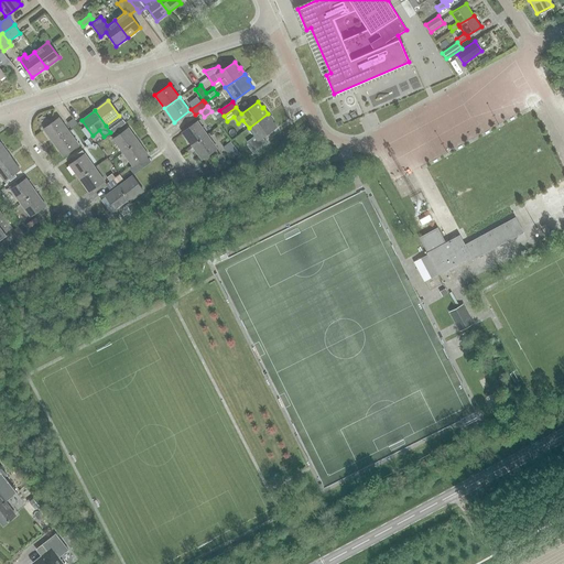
[(262,137),(277,127),(271,121),(273,120),(268,114),(249,128),(255,136),(247,141),(250,147),(253,151),(266,142),(262,137)]
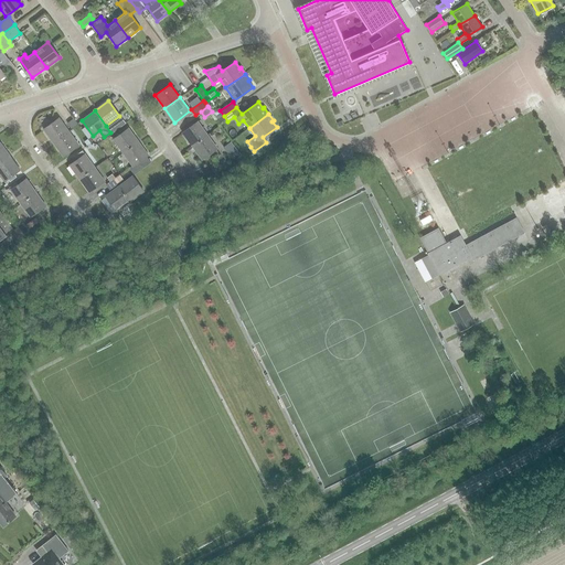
[(53,142),(68,131),(59,118),(43,129),(53,142)]
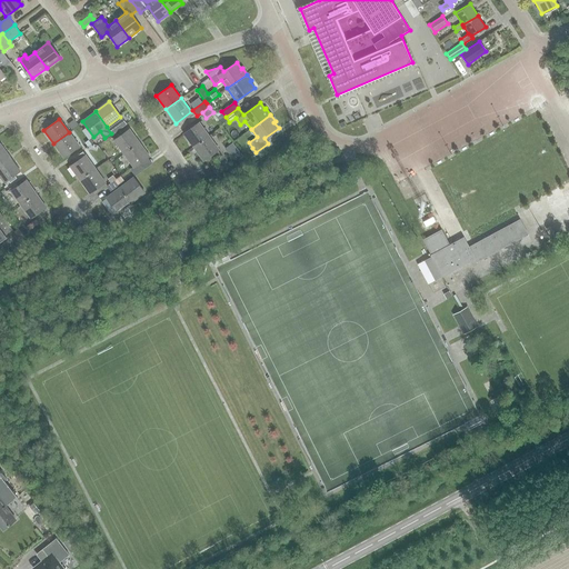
[(78,126),(73,120),(68,125),(71,130),(78,126)]
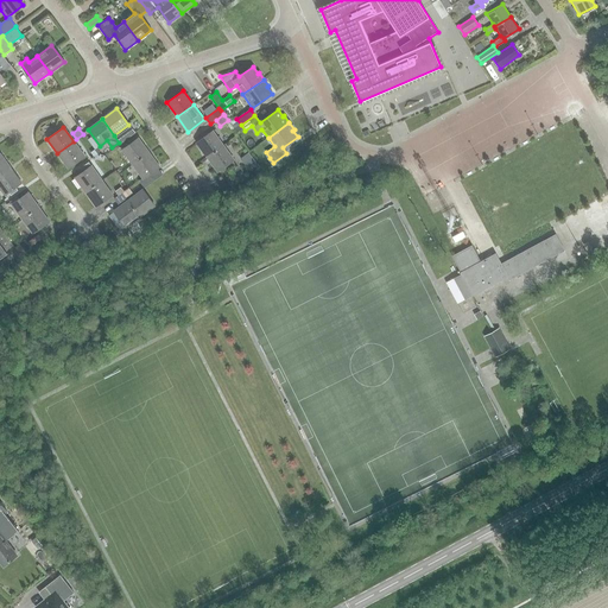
[(207,157),(223,145),(213,131),(196,143),(207,157)]
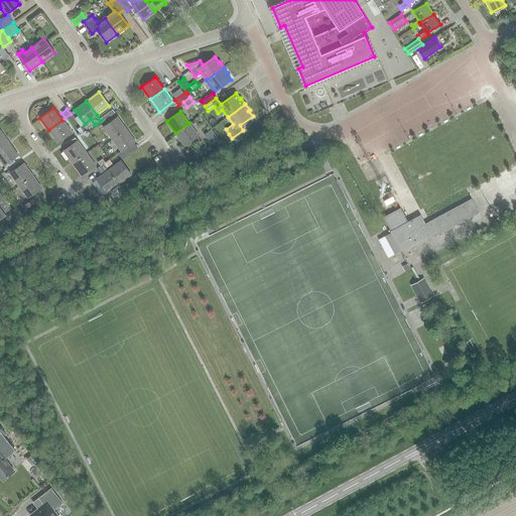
[(109,117),(105,112),(99,117),(102,122),(109,117)]
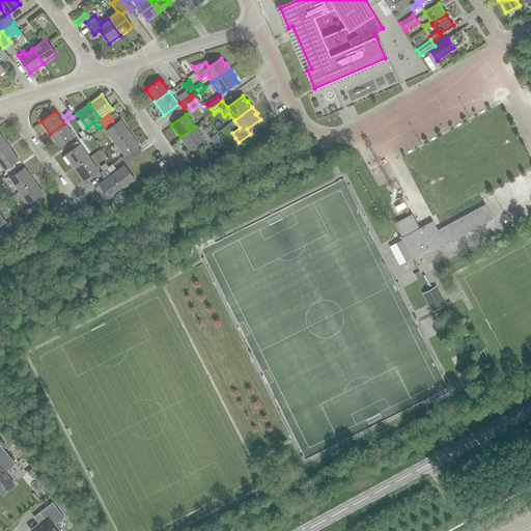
[(115,144),(130,133),(120,120),(106,131),(115,144)]
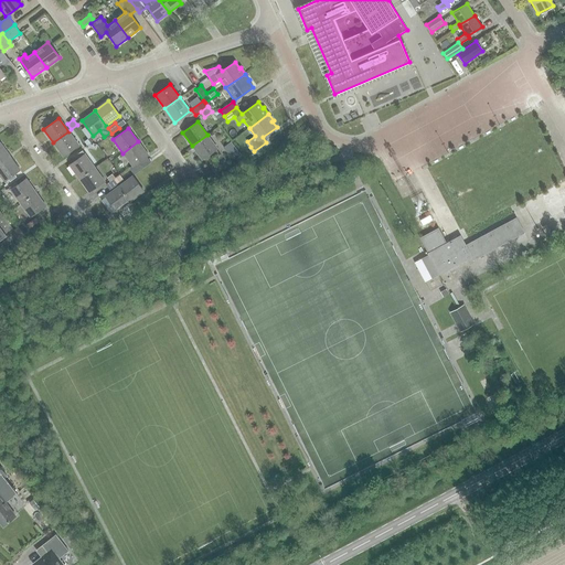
[(53,142),(61,152),(63,156),(78,145),(68,131),(53,142)]
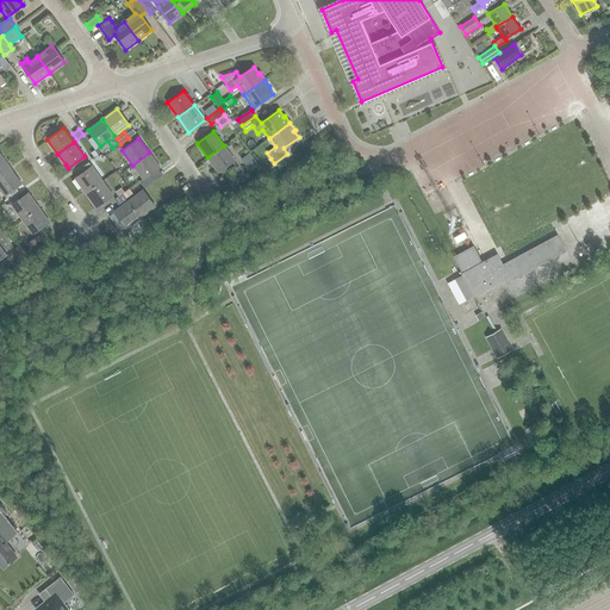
[(218,173),(235,161),(224,145),(207,157),(218,173)]
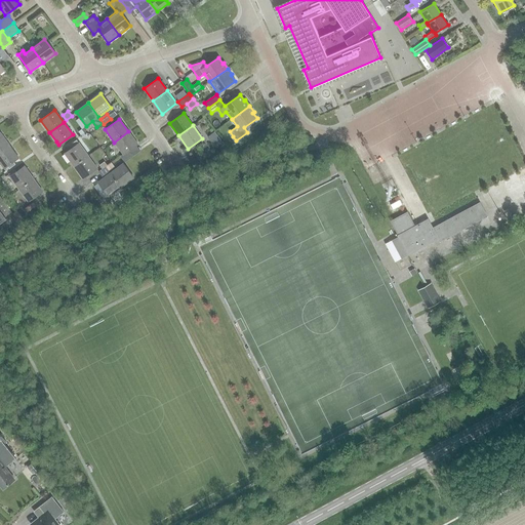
[(128,131),(114,143),(123,155),(137,145),(128,131)]
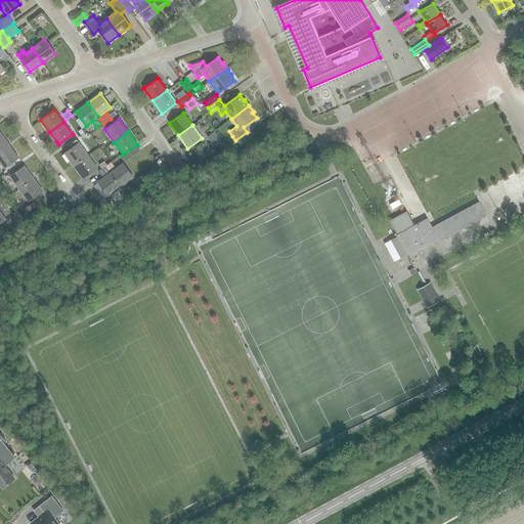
[(221,141),(214,131),(207,137),(214,147),(221,141)]
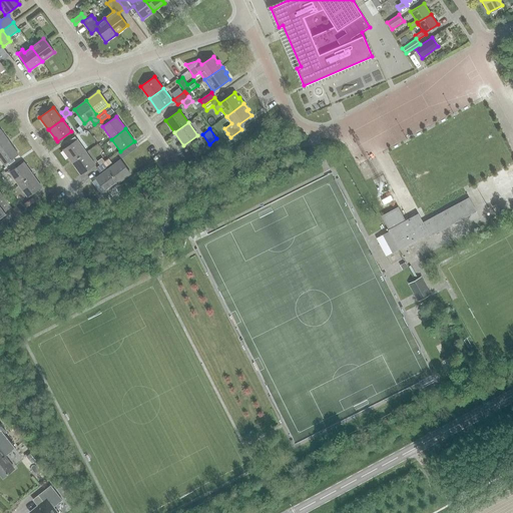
[(0,148),(9,142),(0,129),(0,148)]
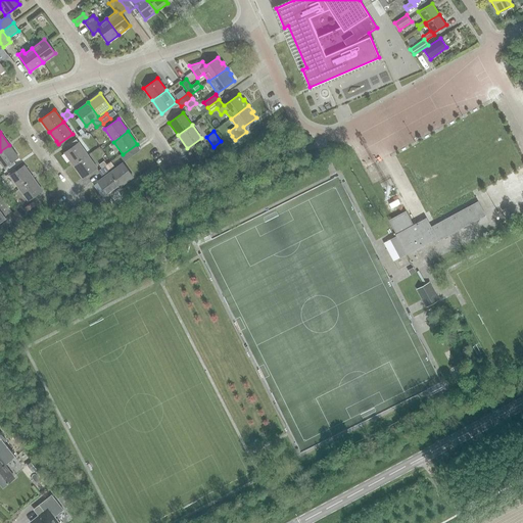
[(74,165),(88,155),(79,143),(72,147),(64,153),(74,165)]
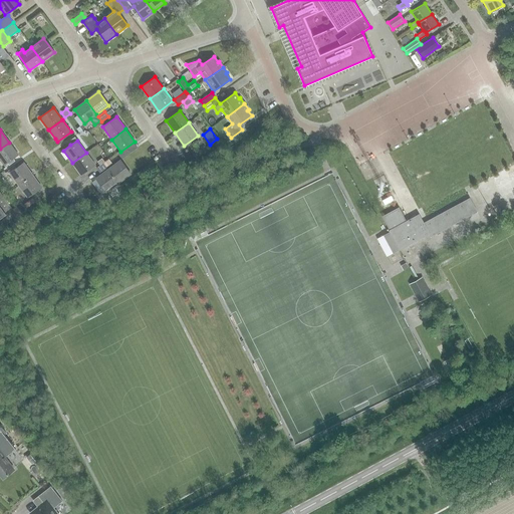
[(0,149),(0,159),(4,165),(18,155),(9,143),(0,149)]
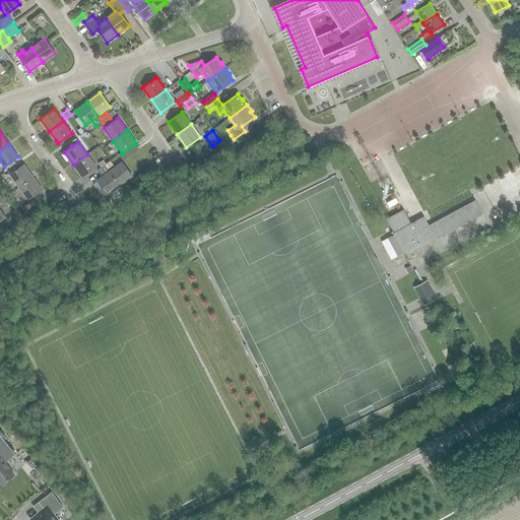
[(82,177),(95,167),(87,154),(73,165),(82,177)]
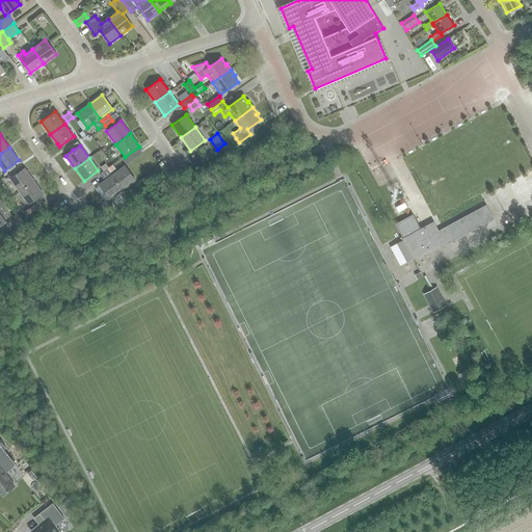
[(115,169),(112,164),(106,168),(109,173),(109,174),(115,169)]
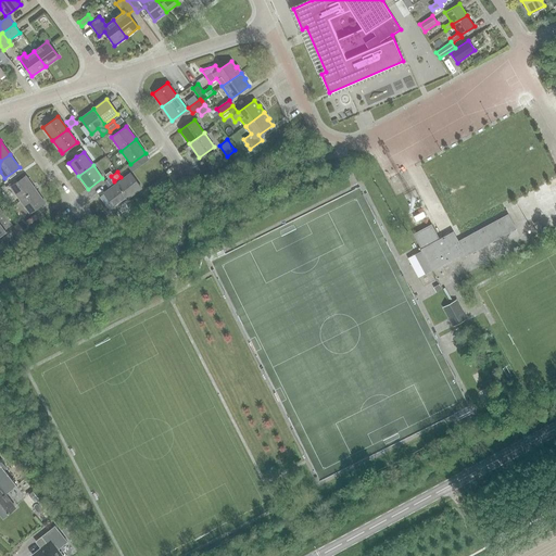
[(128,198),(141,188),(130,174),(117,184),(128,198)]
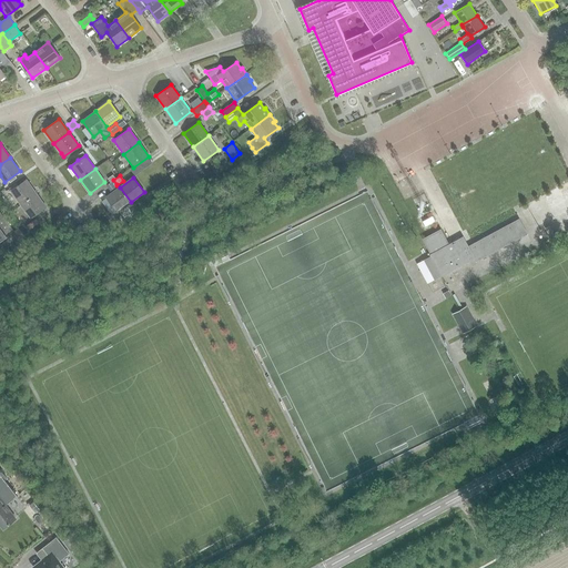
[(20,204),(36,193),(27,180),(11,191),(20,204)]
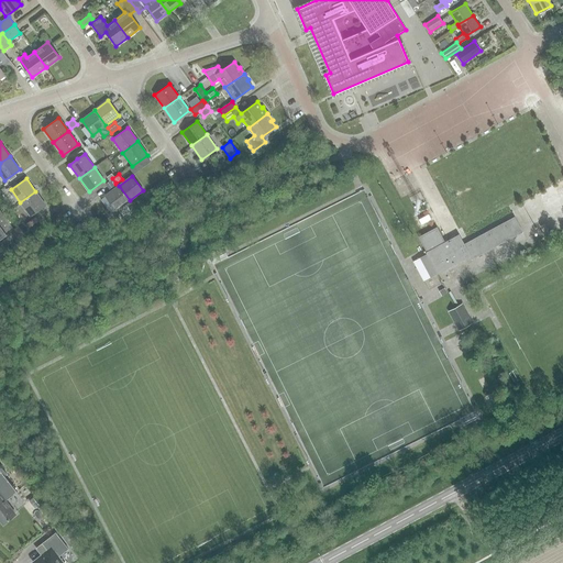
[(112,178),(106,184),(109,189),(117,184),(116,184),(116,183),(112,178)]
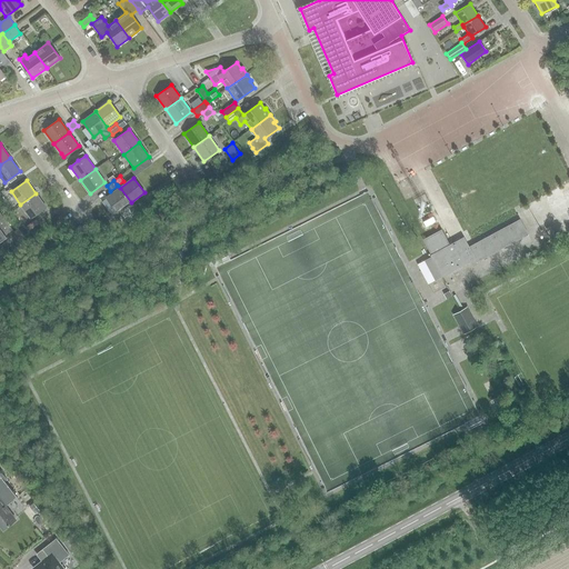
[(118,212),(131,202),(120,188),(107,198),(118,212)]
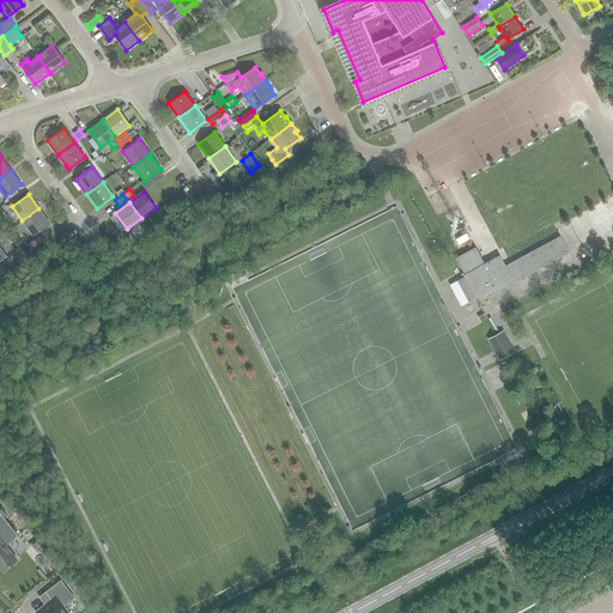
[(22,220),(32,236),(49,224),(38,208),(22,220)]
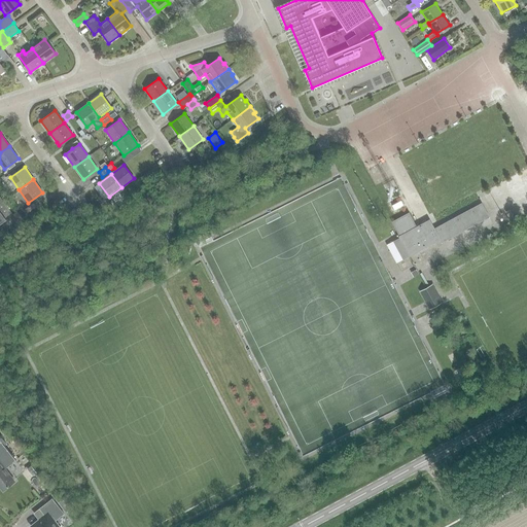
[(0,223),(6,219),(5,217),(11,212),(1,198),(0,197),(0,223)]
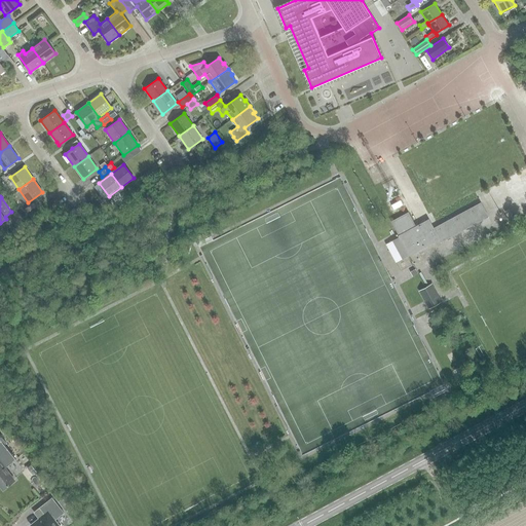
[(403,204),(400,200),(391,205),(393,210),(403,204)]
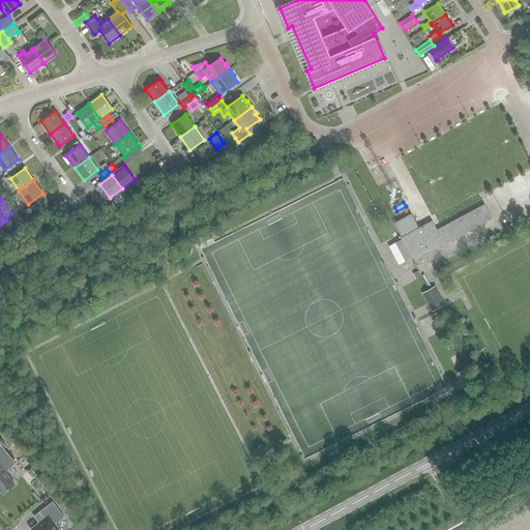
[(413,227),(415,225),(410,215),(395,224),(403,237),(401,238),(402,240),(396,243),(406,259),(411,257),(412,258),(420,253),(422,256),(427,254),(425,251),(442,241),(443,244),(492,218),(484,204),(437,230),(432,221),(415,230),(413,227)]
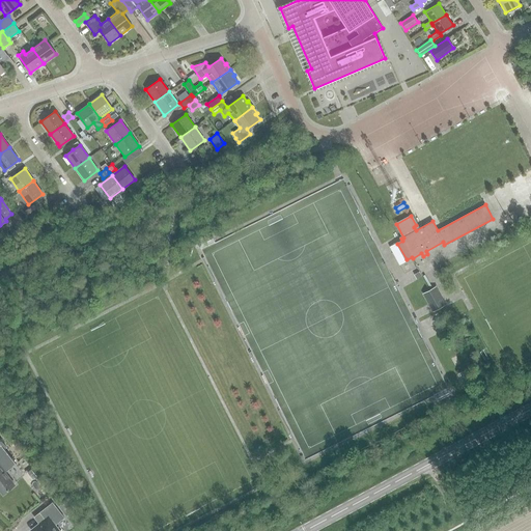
[(432,312),(436,310),(445,305),(436,286),(422,294),(432,312)]
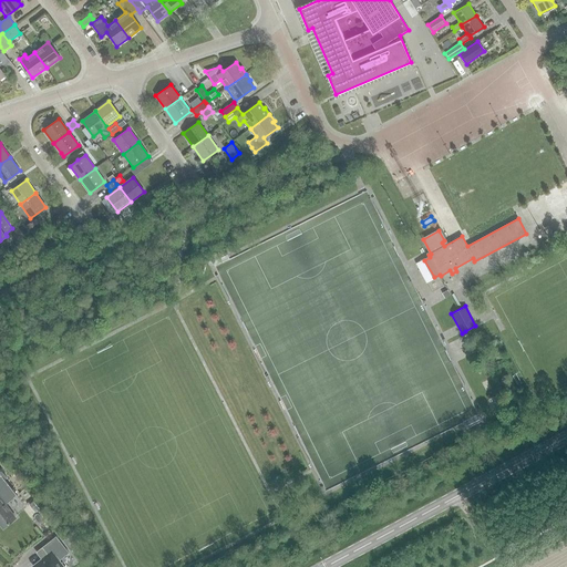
[(16,518),(4,504),(17,494),(3,478),(6,476),(0,468),(0,523),(3,527),(16,518)]
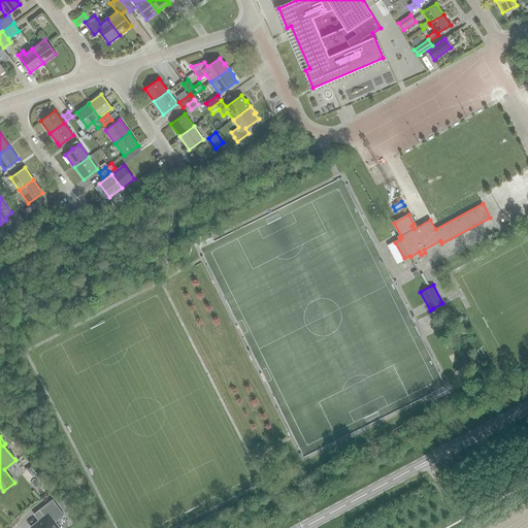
[(19,458),(24,454),(17,443),(11,448),(19,458)]
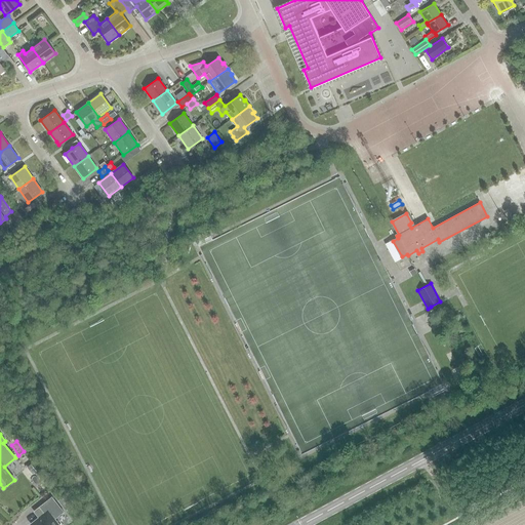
[(31,465),(27,468),(32,474),(36,471),(31,465)]
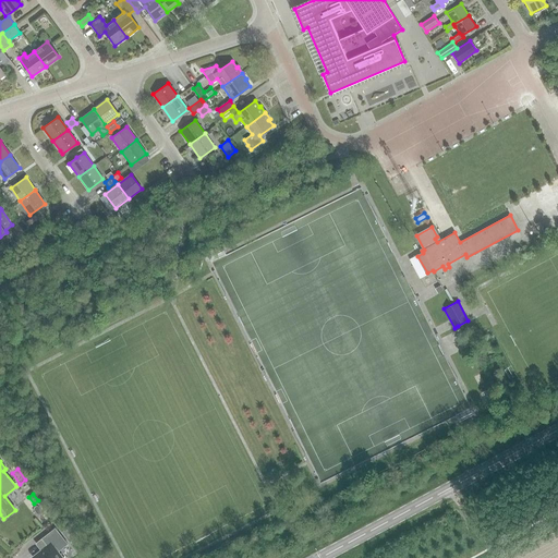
[(62,557),(58,552),(68,544),(55,528),(43,538),(48,545),(33,557),(62,557)]
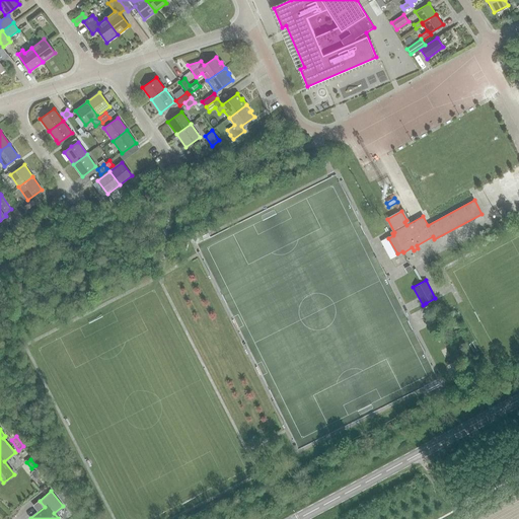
[(69,501),(62,492),(58,495),(65,505),(69,501)]
